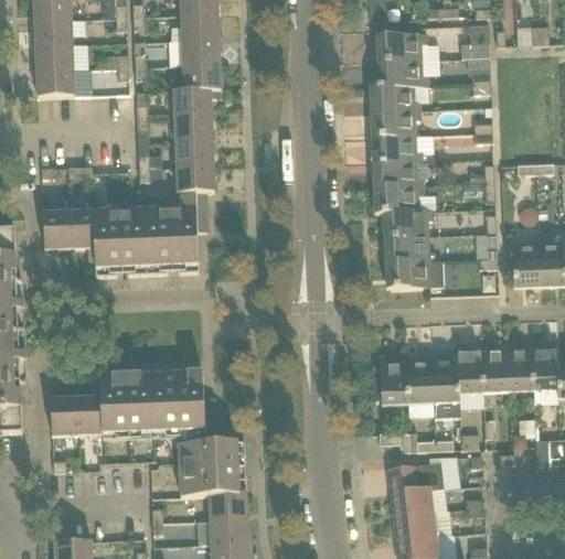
[(72,20),(71,0),(34,0),(35,21),(72,20)]
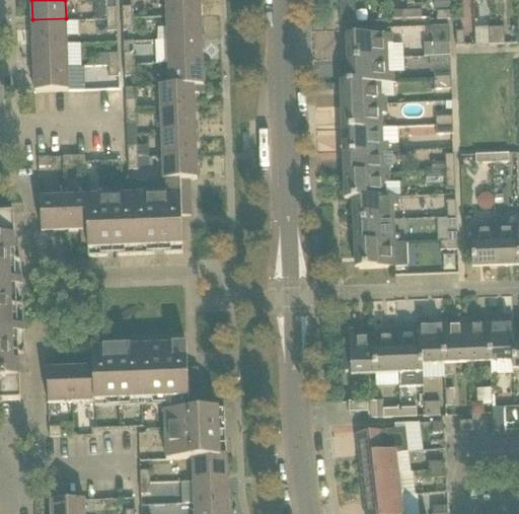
[(166,0),(167,14),(201,13),(200,0),(166,0)]
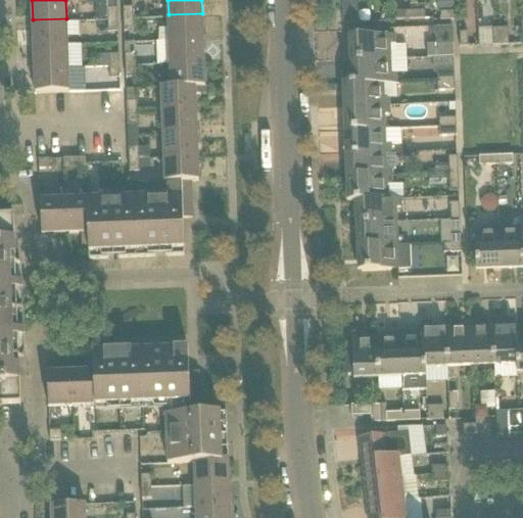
[(455,16),(455,8),(454,0),(436,0),(437,9),(440,8),(440,17),(455,16)]
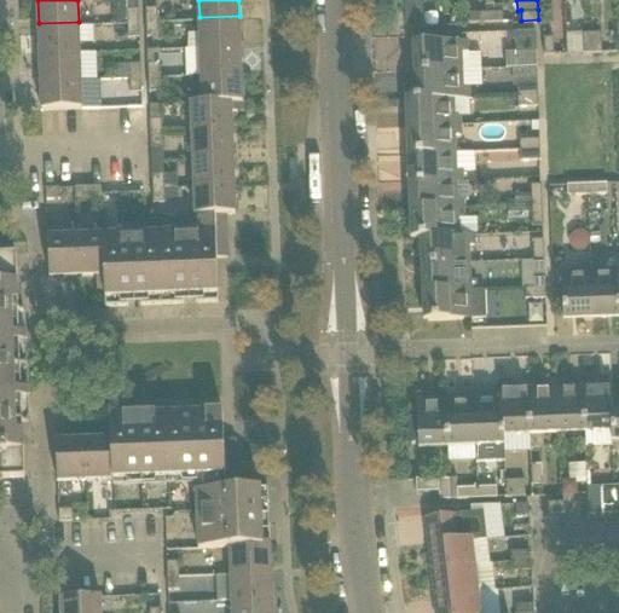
[(486,9),(486,19),(503,18),(503,9),(493,9),(493,1),(486,1),(486,9)]
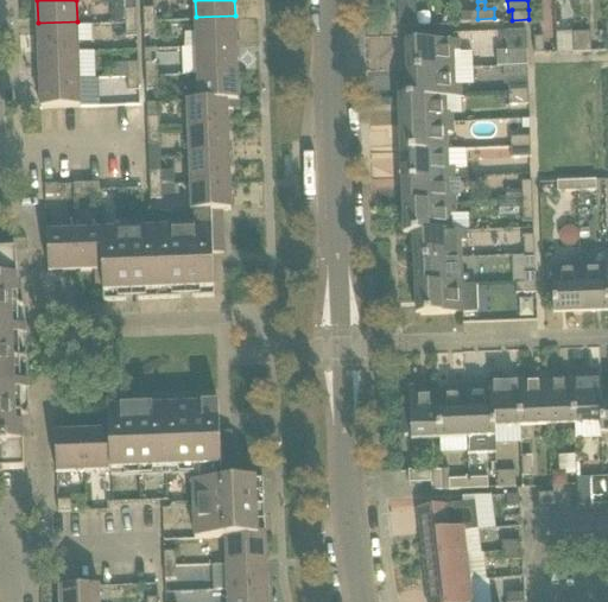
[(145,18),(154,18),(154,5),(144,6),(145,18)]
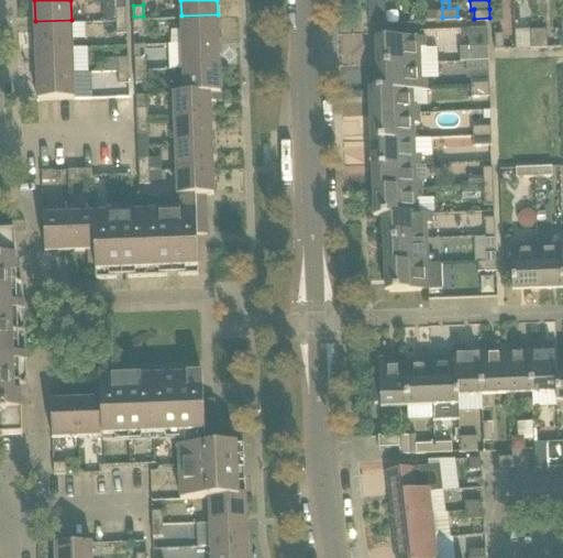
[(371,13),(386,13),(386,4),(370,6),(371,13)]
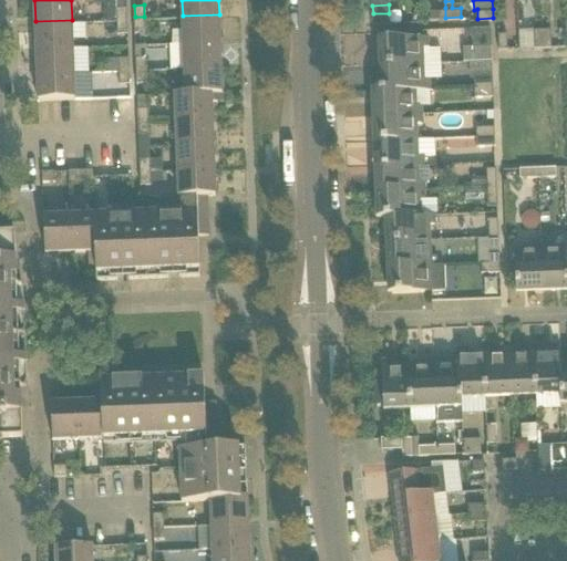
[(117,6),(117,18),(126,18),(126,6),(117,6)]
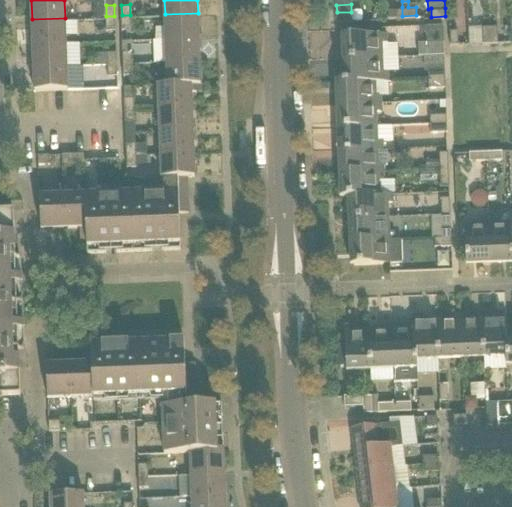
[(402,16),(402,7),(388,8),(388,16),(402,16)]
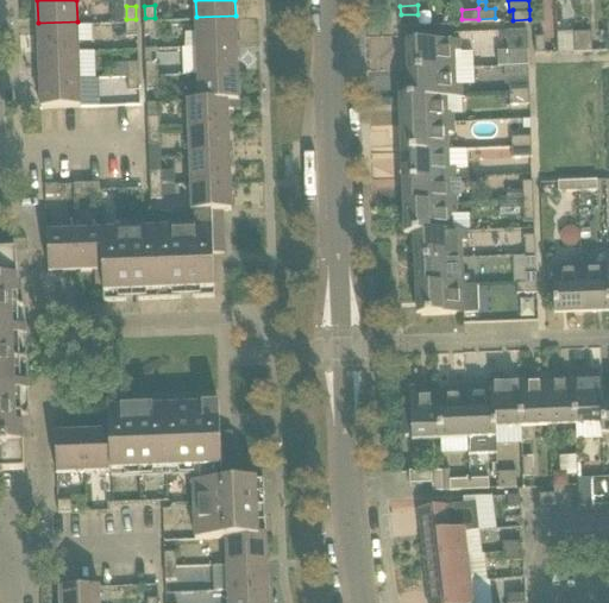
[(418,24),(418,14),(401,14),(401,24),(415,24),(418,24)]
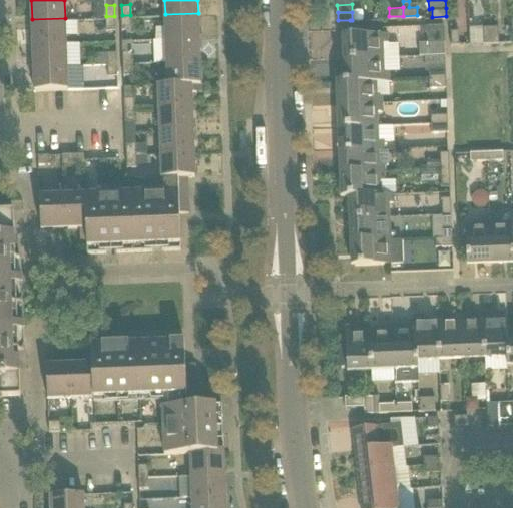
[(165,14),(165,38),(199,37),(198,13),(165,14)]
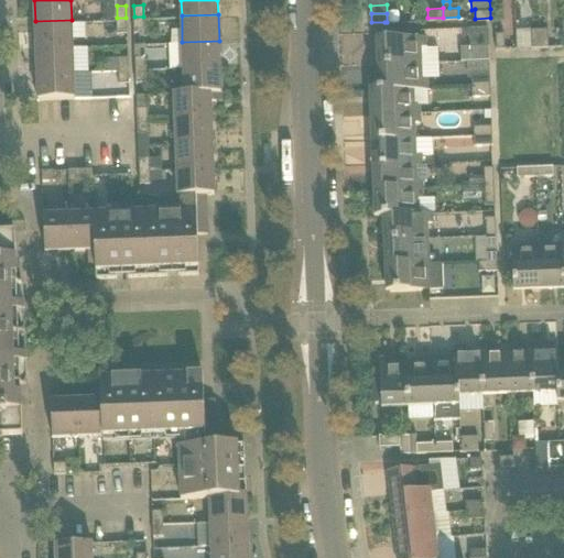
[(143,17),(134,17),(134,30),(144,30),(143,17)]
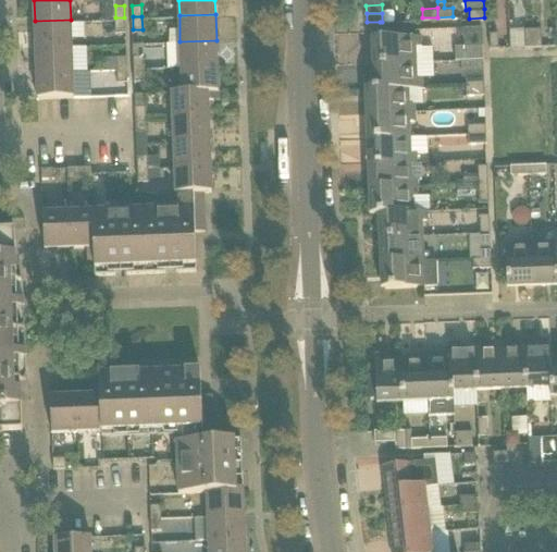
[(125,31),(124,17),(115,17),(116,31),(125,31)]
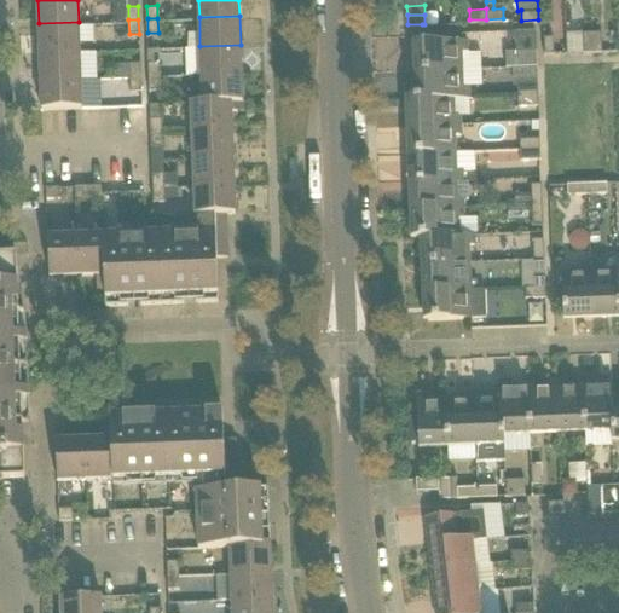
[(80,50),(79,22),(39,23),(40,51),(80,50)]
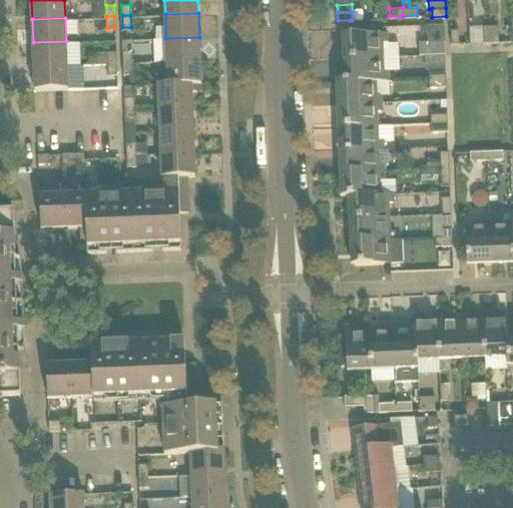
[(443,22),(427,23),(427,32),(444,31),(443,22)]
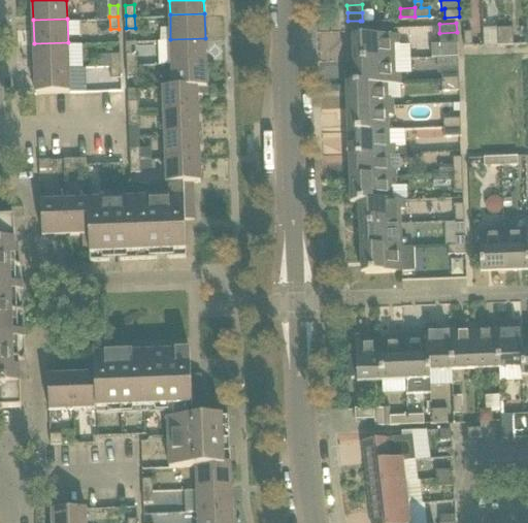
[(497,42),(505,42),(505,25),(497,25),(497,42)]
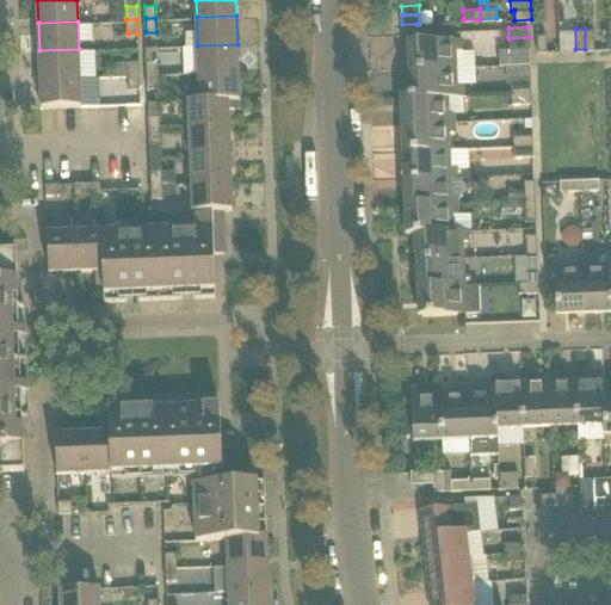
[(585,29),(585,49),(594,48),(594,29),(585,29)]
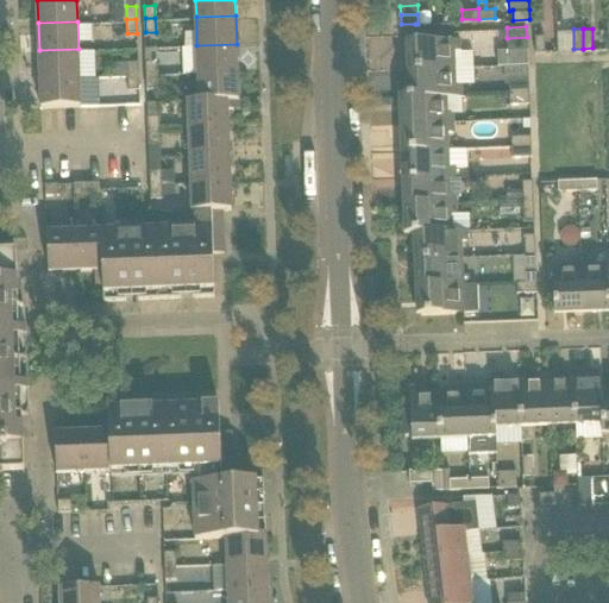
[(535,33),(535,50),(545,50),(546,50),(545,33),(535,33)]
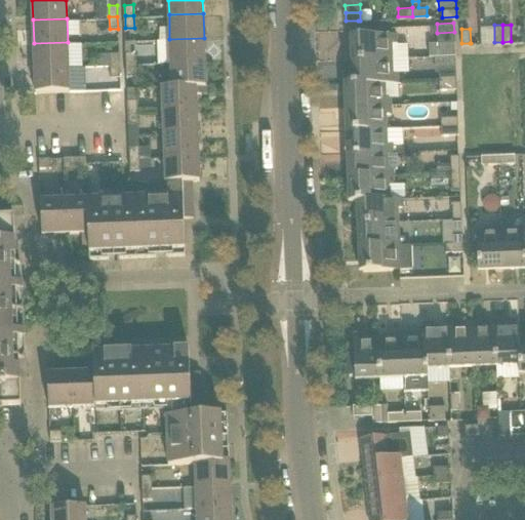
[(351,57),(392,56),(391,41),(397,41),(396,31),(354,33),(350,34),(351,57)]
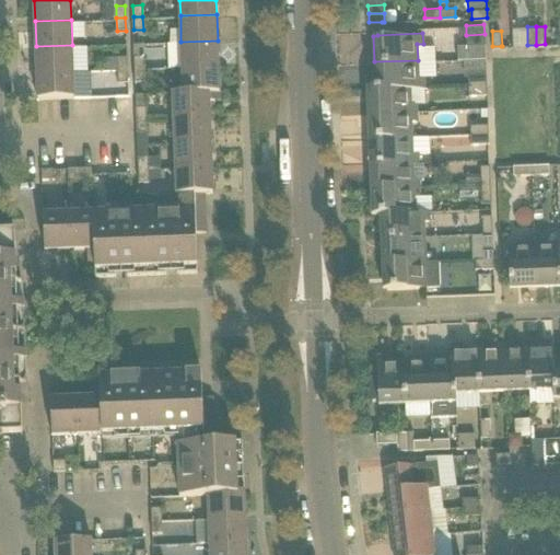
[(485,35),(467,35),(467,44),(485,44),(485,35)]
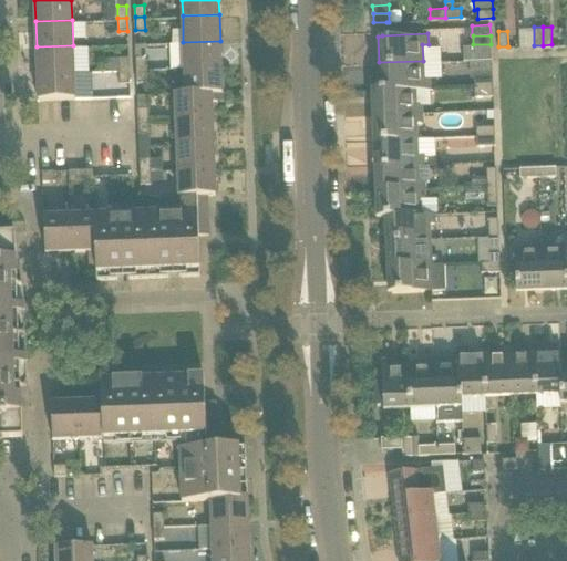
[(184,68),(222,66),(220,41),(183,42),(169,42),(171,68),(184,68)]
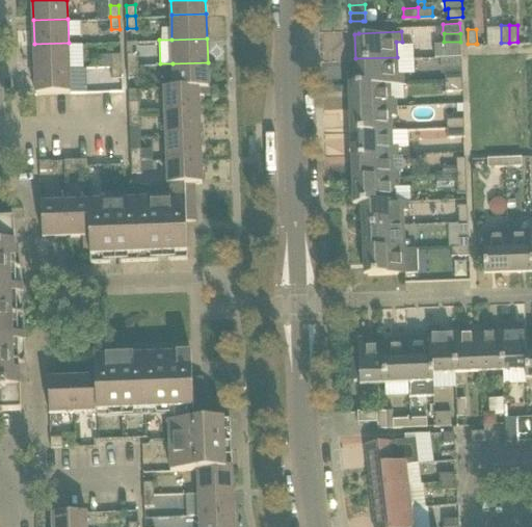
[(434,42),(434,55),(461,54),(460,42),(444,42),(434,42)]
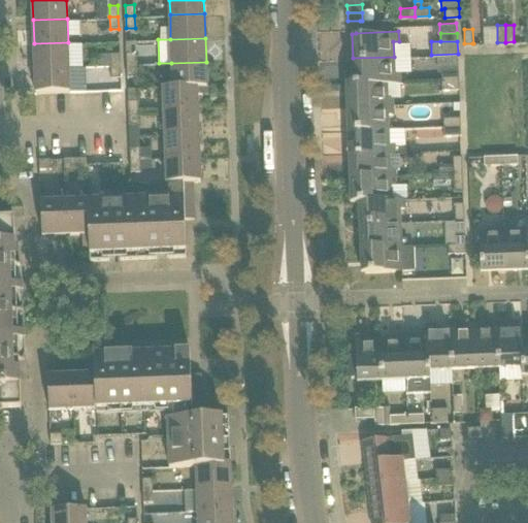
[(80,42),(68,42),(34,43),(35,67),(69,66),(81,66),(80,42)]
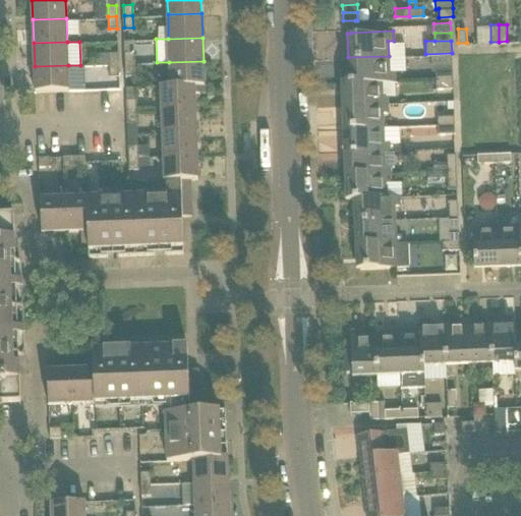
[(110,52),(110,64),(118,63),(118,52),(110,52)]
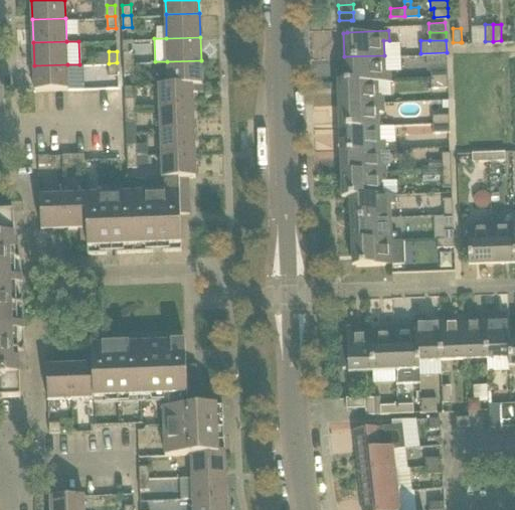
[(125,62),(133,62),(132,51),(124,51),(125,62)]
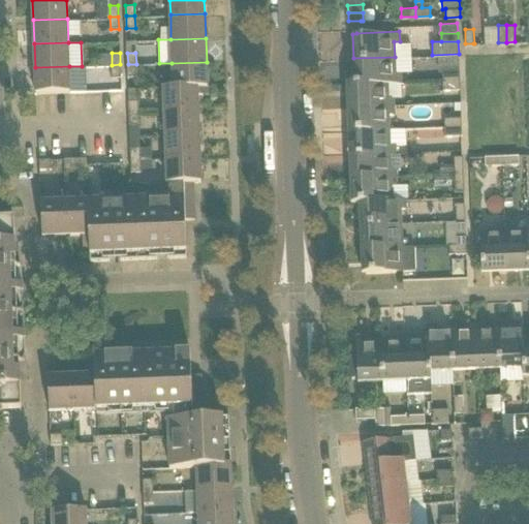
[(387,81),(387,82),(401,81),(401,70),(396,71),(395,57),(353,58),(354,81),(359,81),(359,82),(387,81)]
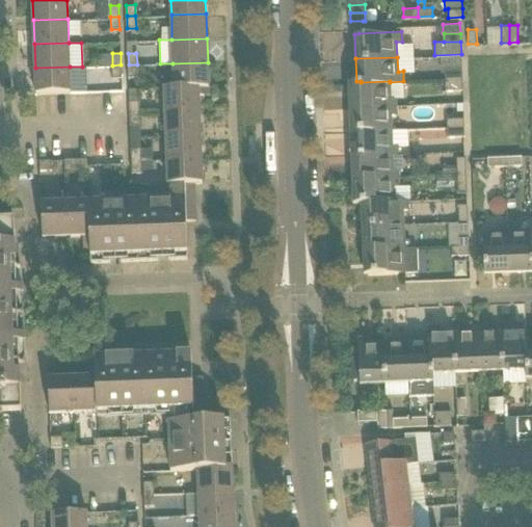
[(173,63),(174,85),(209,84),(208,62),(173,63)]
